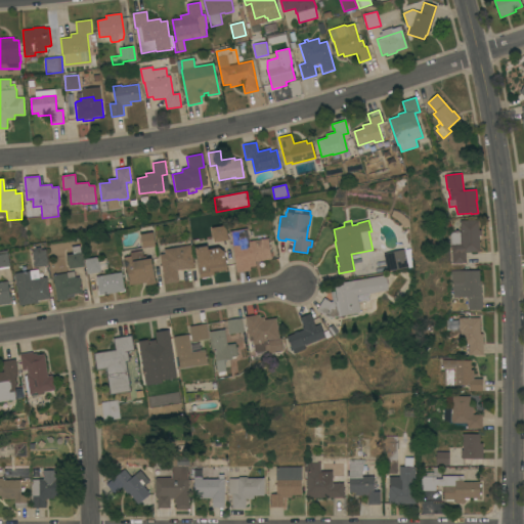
[(466,253),(466,263),(452,263),(450,232),(461,232),(461,221),(478,220),(479,230),(481,230),(481,235),(479,235),(480,252),(466,253)]
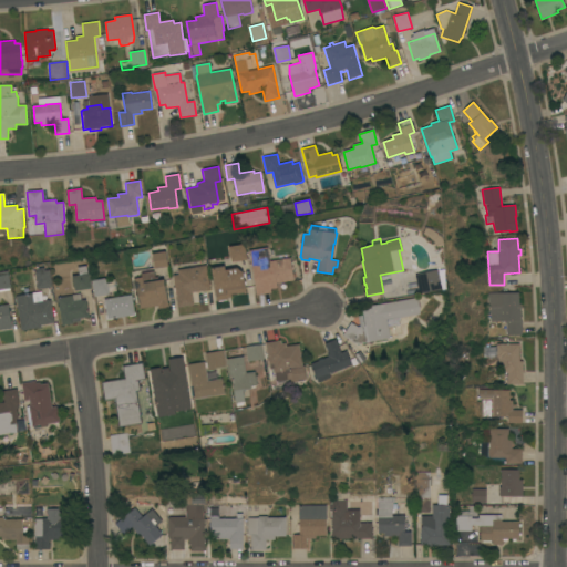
[(232,263),(228,247),(245,244),(247,259),(232,263)]
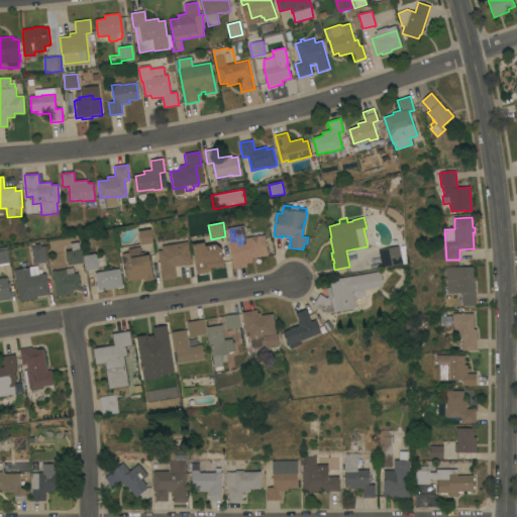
[(265,235),(268,255),(252,259),(252,263),(246,264),(247,268),(234,270),(227,228),(244,226),(246,238),(265,235)]
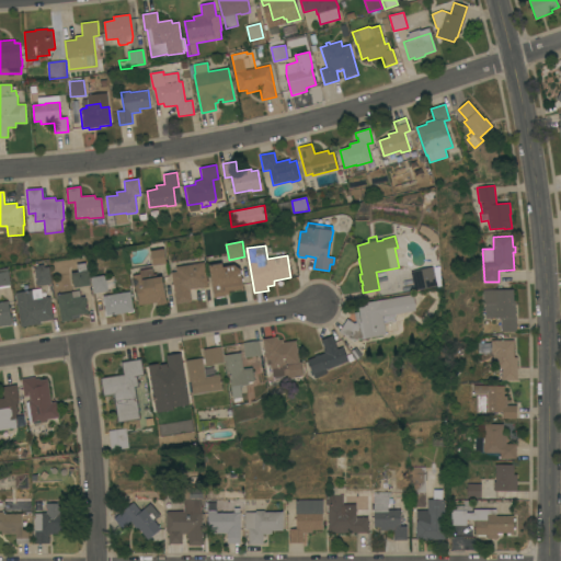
[(164,249),(167,264),(153,266),(150,251),(164,249)]
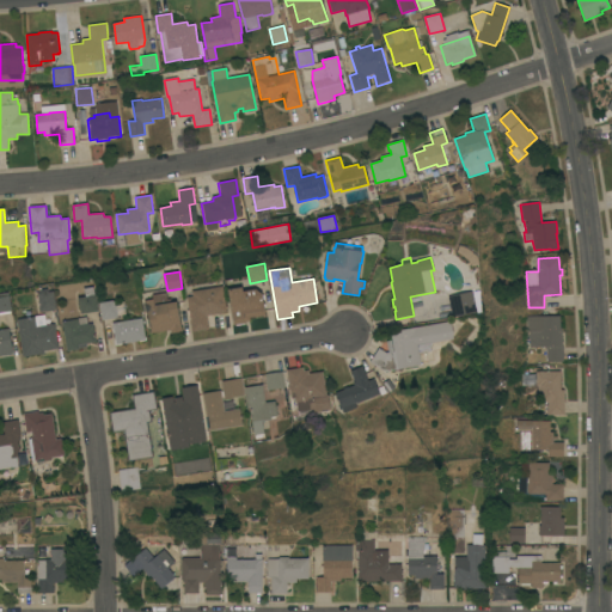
[(97,311),(79,313),(77,297),(84,295),(83,288),(92,286),(93,294),(95,294),(97,311)]
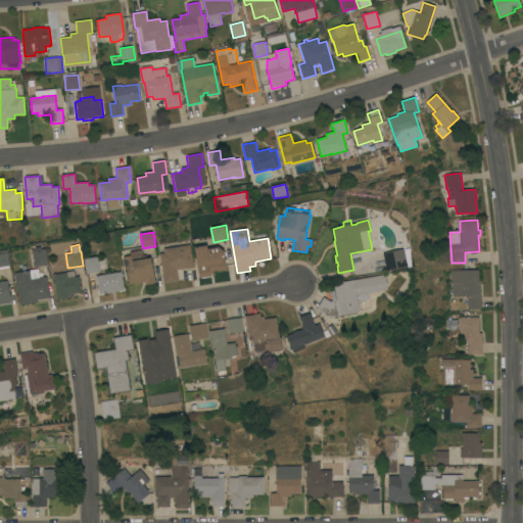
[(194,268),(177,270),(179,281),(163,283),(159,254),(164,253),(163,248),(190,244),(194,268)]
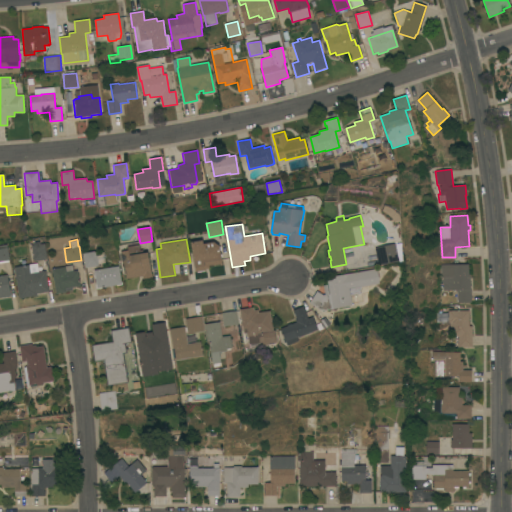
[(222,264),(213,266),(213,265),(209,265),(209,268),(206,269),(206,270),(204,271),(205,272),(197,273),(197,272),(196,272),(191,242),(203,240),(203,244),(214,242),(219,246),(222,264)]
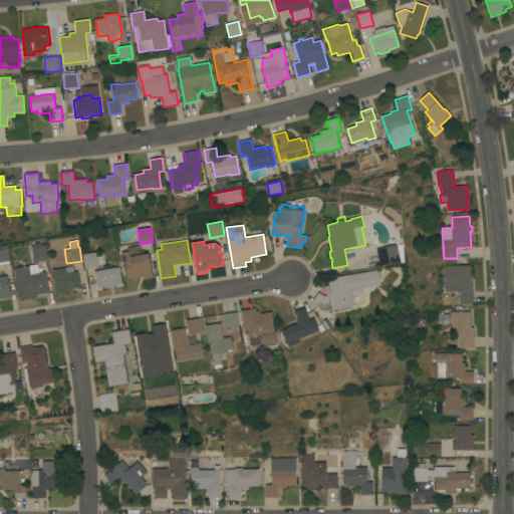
[(34,262),(31,247),(34,246),(33,244),(40,243),(40,245),(45,245),(47,260),(34,262)]
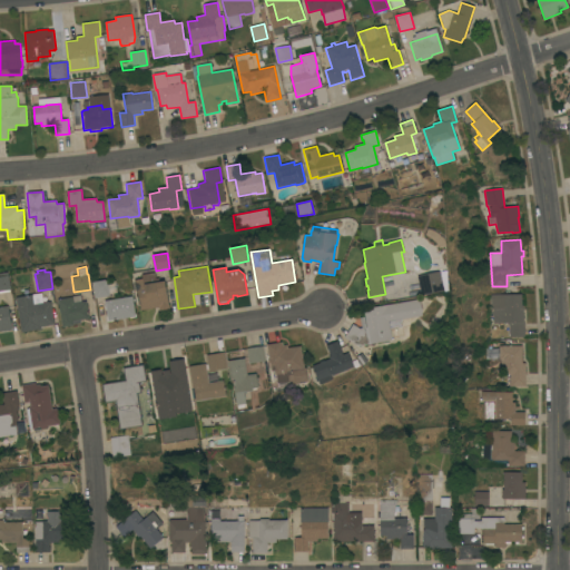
[(449,292),(443,293),(443,292),(422,296),(418,276),(440,271),(441,274),(448,273),(449,292)]
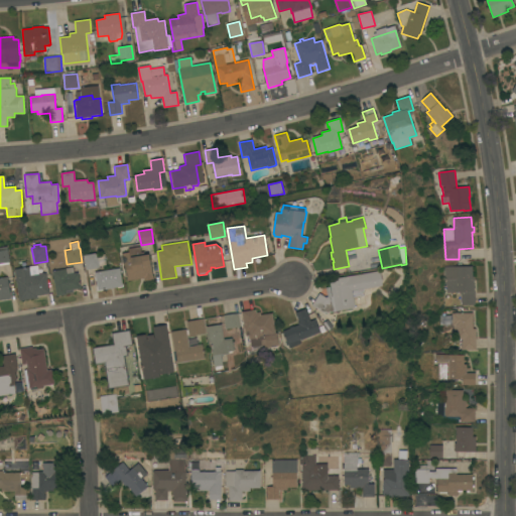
[(0,247),(7,246),(10,262),(0,263),(0,247)]
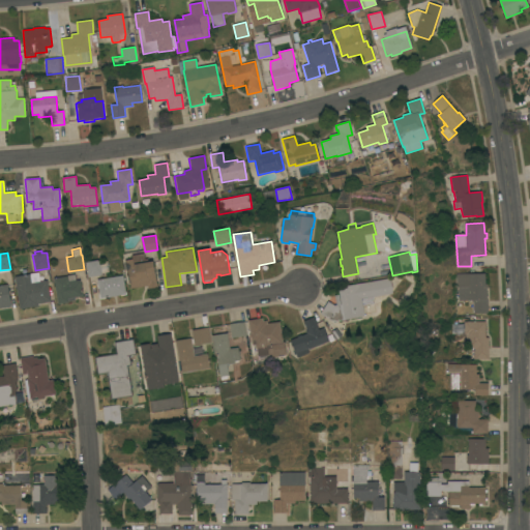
[(144,254),(146,263),(153,261),(156,284),(157,284),(158,288),(148,290),(148,286),(130,289),(126,260),(133,259),(131,256),(144,254)]
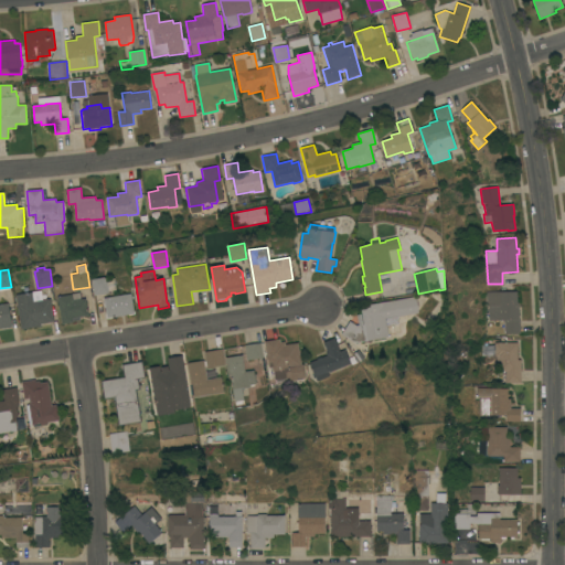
[(92,279),(106,277),(107,279),(115,278),(116,290),(108,291),(109,294),(94,296),(92,279)]
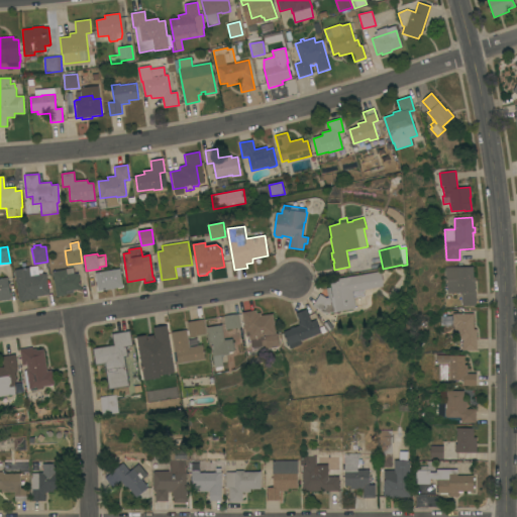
[(14,270),(38,266),(39,275),(44,274),(44,275),(46,275),(49,295),(36,297),(36,299),(19,301),(14,270)]
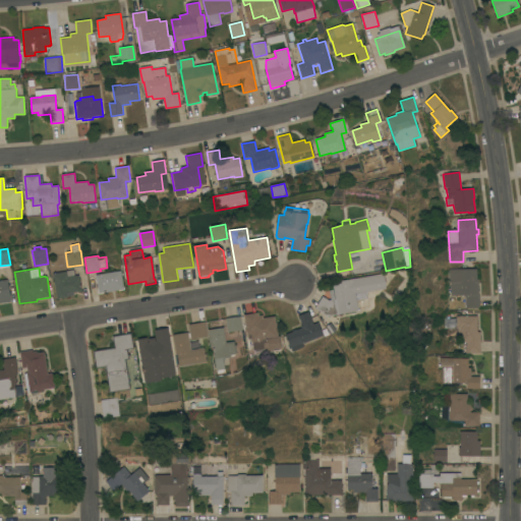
[(476,269),(476,279),(478,279),(478,295),(479,295),(479,307),(465,308),(465,296),(451,296),(451,283),(449,283),(449,270),(476,269)]
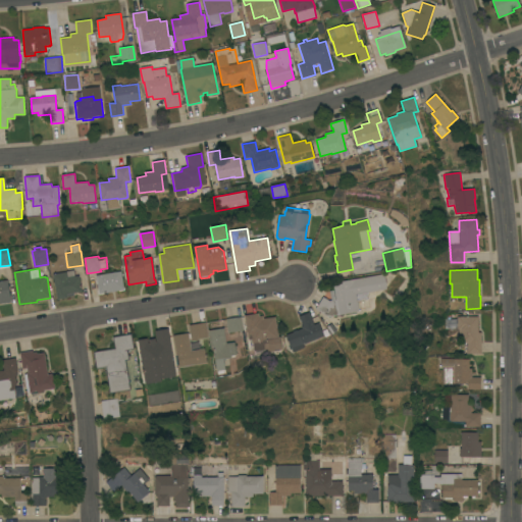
[(53,274),(66,272),(66,271),(73,270),(74,276),(79,275),(82,292),(74,293),(74,296),(67,297),(67,298),(57,300),(53,274)]
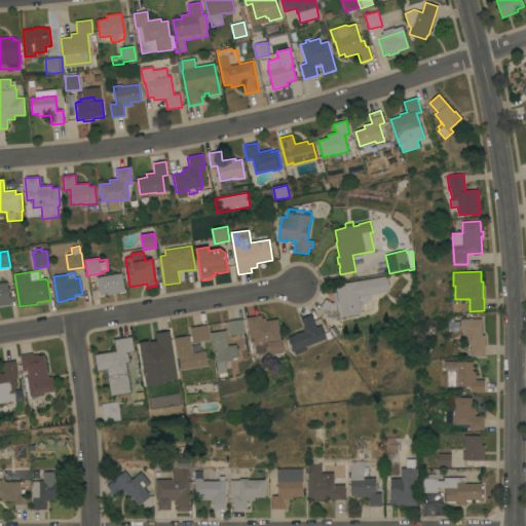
[(125,292),(100,296),(97,277),(122,273),(125,292)]
